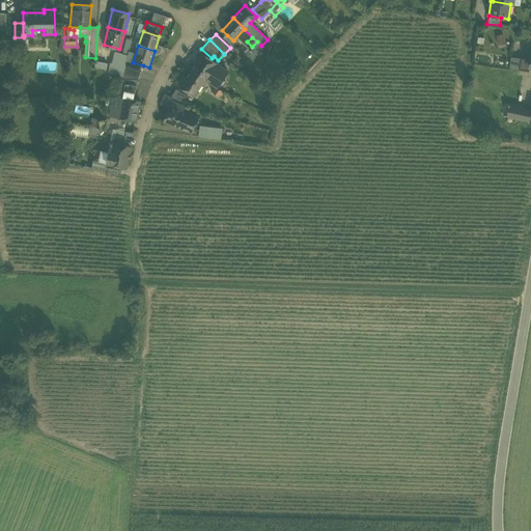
[(114,74),(121,76),(123,68),(126,60),(127,56),(115,53),(112,65),(116,67),(114,74)]
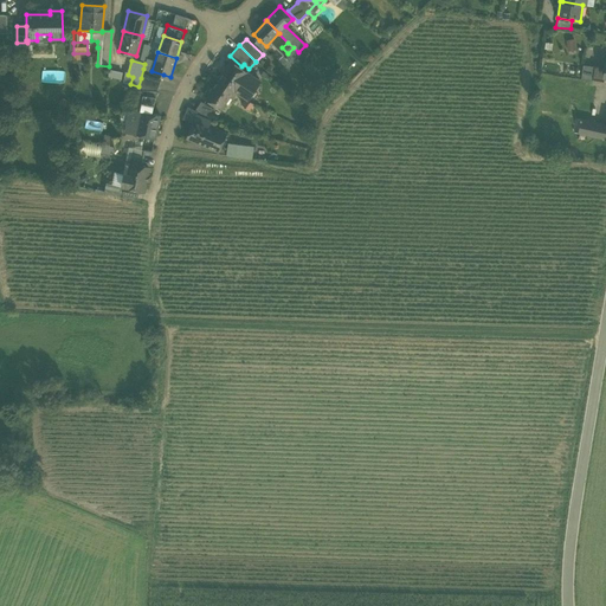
[(231,62),(218,79),(236,92),(246,100),(250,94),(250,95),(252,91),(243,83),(240,86),(237,85),(246,72),(231,62)]
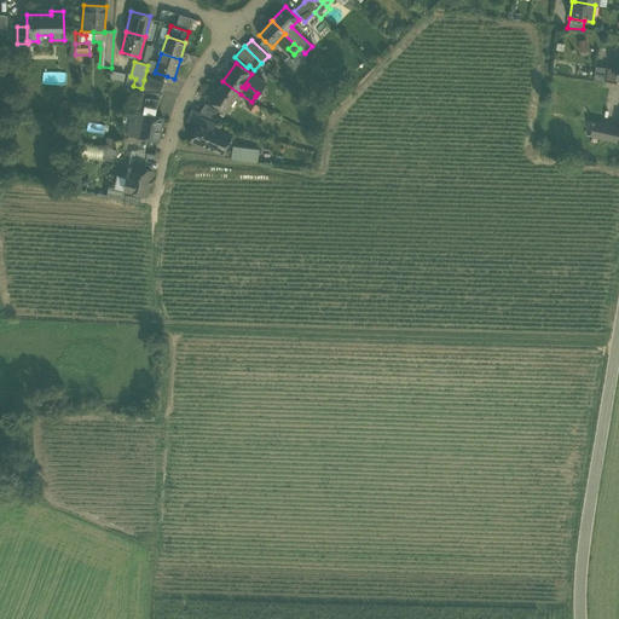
[(125,80),(126,73),(114,69),(111,76),(125,80)]
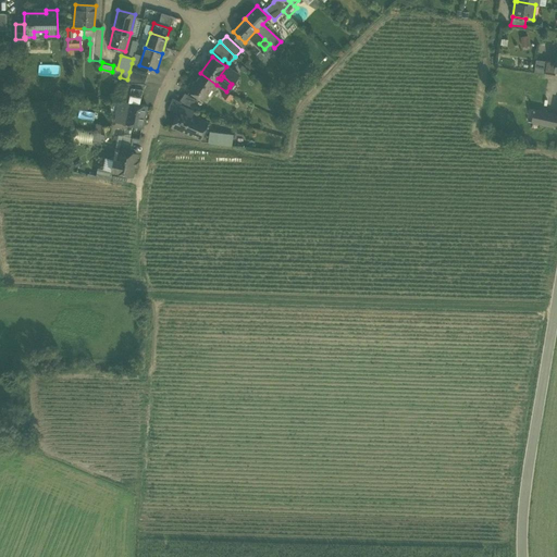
[(139,65),(132,63),(130,72),(127,79),(127,83),(145,84),(150,69),(139,65)]
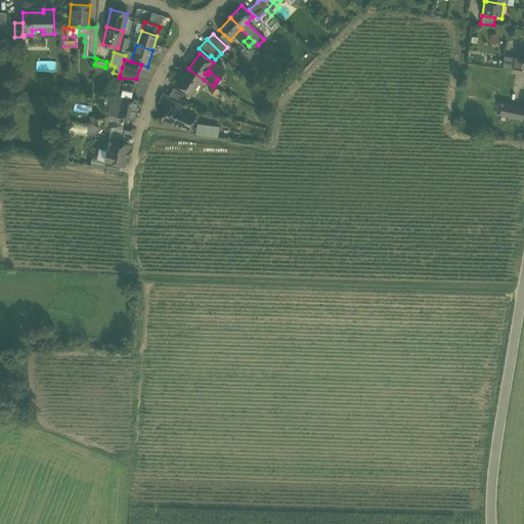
[(512,70),(522,71),(523,60),(513,59),(512,70)]
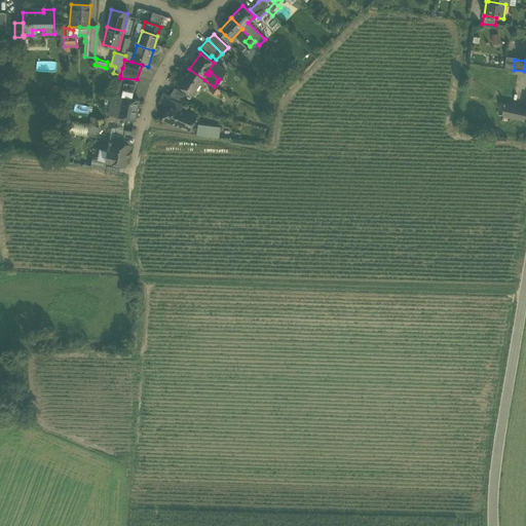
[(225,71),(214,63),(205,74),(209,75),(211,72),(219,79),(225,71)]
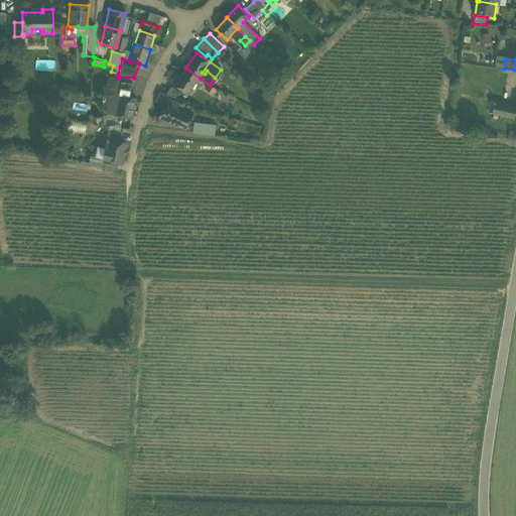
[(198,84),(201,79),(185,68),(175,83),(188,93),(195,83),(198,84)]
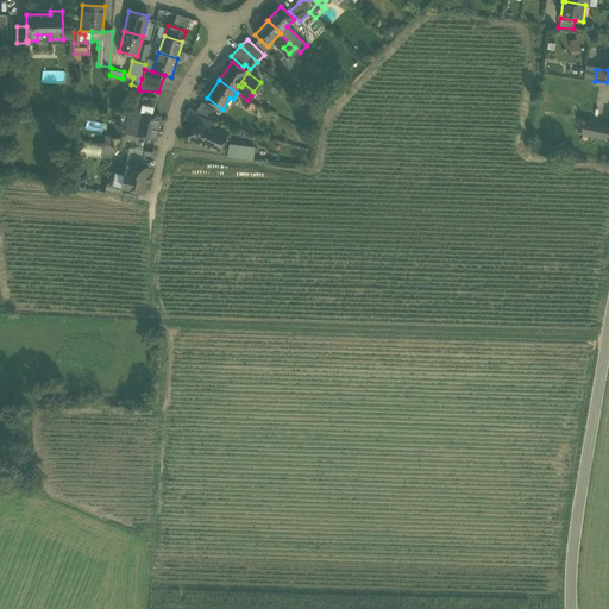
[(152,115),(158,92),(139,90),(138,108),(138,112),(152,115)]
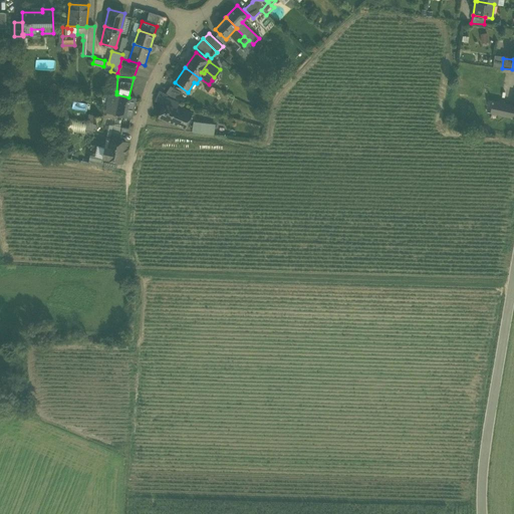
[(211,93),(215,88),(209,84),(205,89),(211,93)]
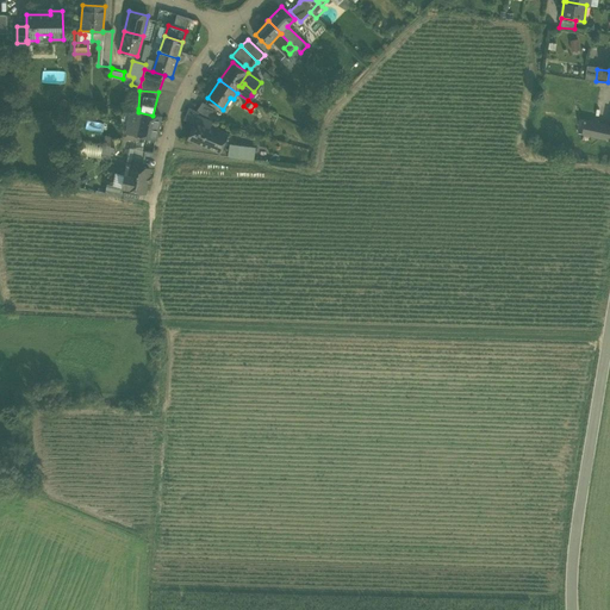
[(186,120),(194,124),(198,116),(199,112),(210,118),(215,109),(203,101),(198,111),(191,109),(186,120)]
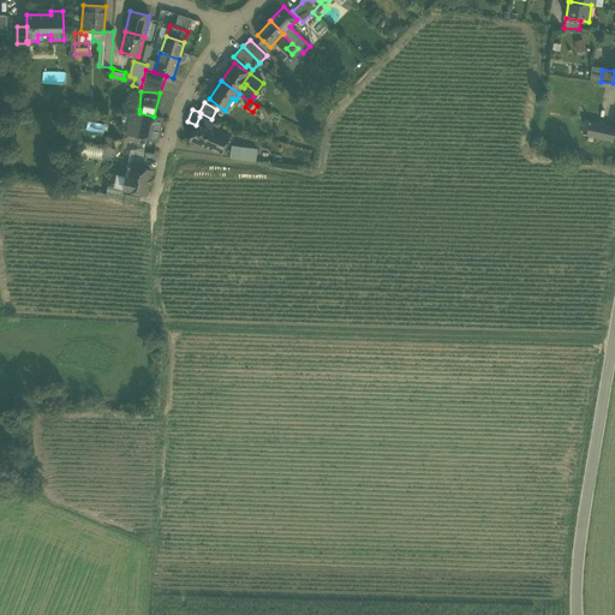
[(149,138),(156,141),(161,118),(154,117),(139,113),(138,112),(137,114),(130,113),(125,133),(149,138)]
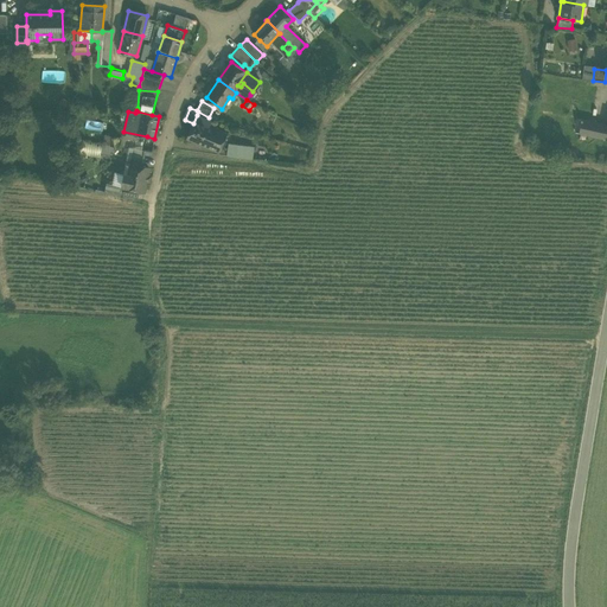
[(227,134),(215,129),(204,125),(206,120),(197,115),(193,123),(187,138),(208,146),(209,144),(221,148),(227,134)]
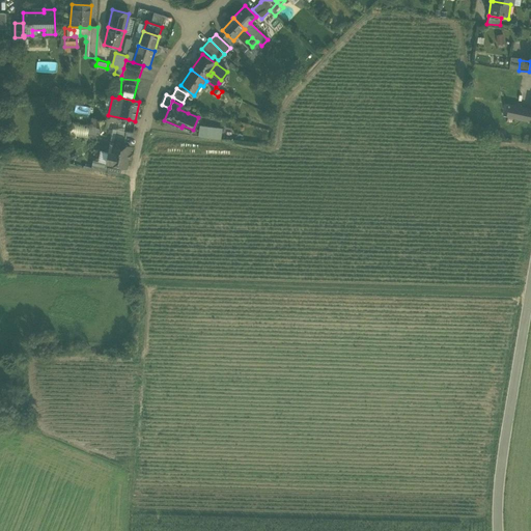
[(507,116),(530,121),(530,114),(530,109),(509,105),(507,116)]
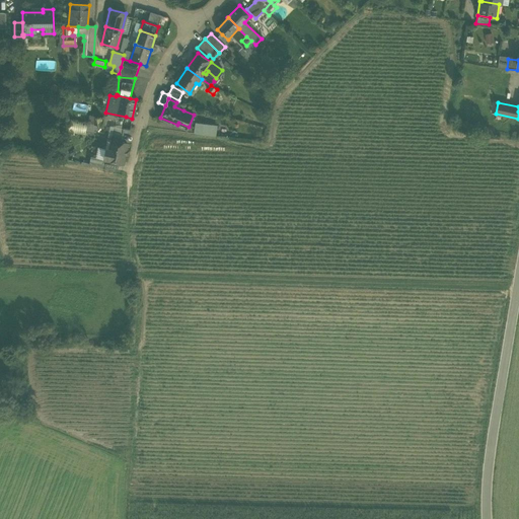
[(102,125),(110,127),(123,128),(123,129),(126,117),(105,113),(102,125)]
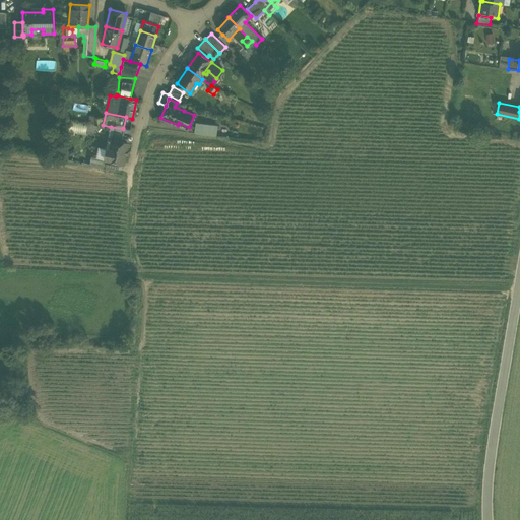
[(75,122),(76,129),(83,128),(83,131),(87,130),(87,121),(75,122)]
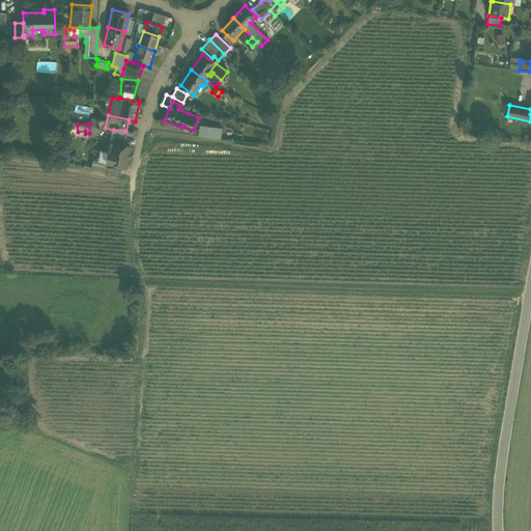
[(198,137),(214,139),(215,128),(200,126),(198,137)]
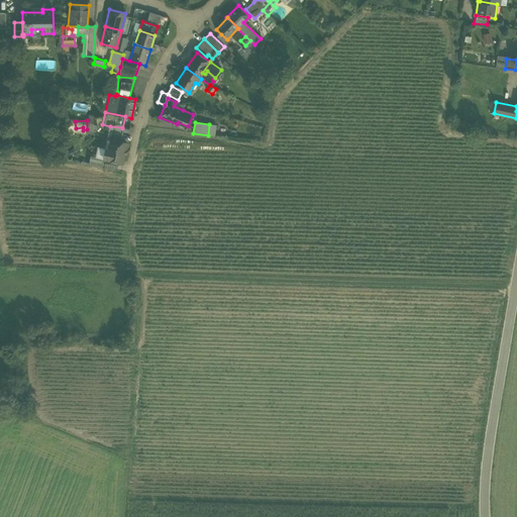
[(99,133),(100,124),(93,123),(92,132),(99,133)]
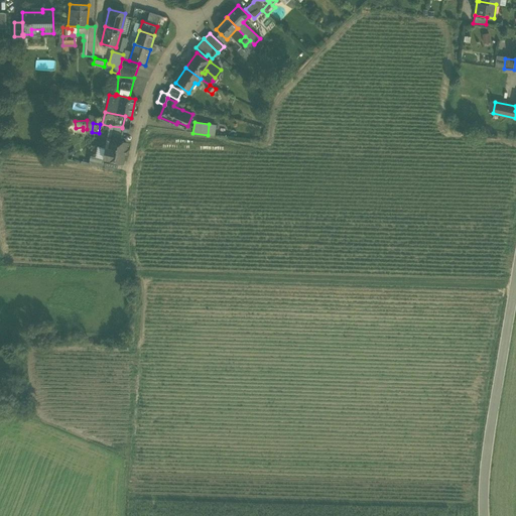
[(122,127),(110,126),(108,137),(110,138),(110,140),(119,142),(122,127)]
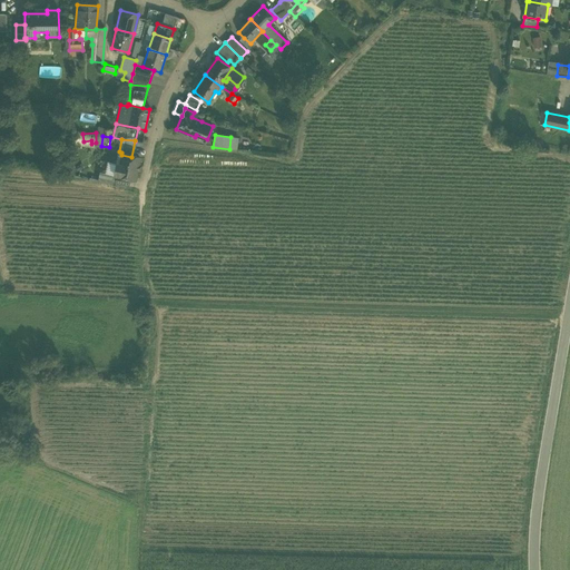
[(130,178),(135,178),(138,158),(131,157),(121,155),(118,169),(116,169),(115,175),(117,175),(130,178)]
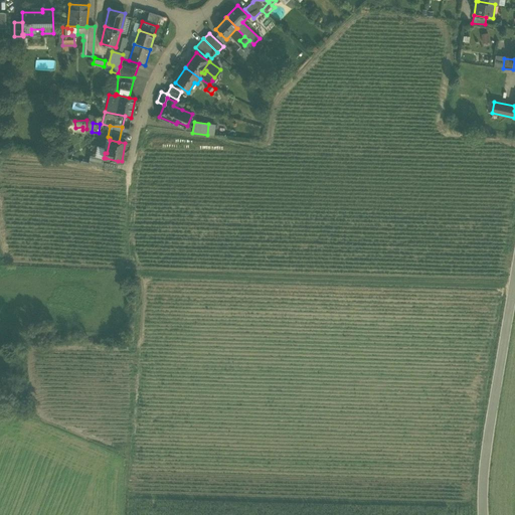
[(104,167),(116,170),(118,161),(106,158),(104,167)]
